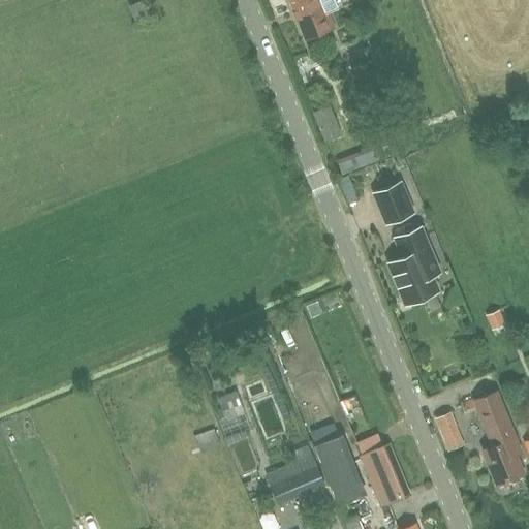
[(289,0),(305,39),(335,28),(329,12),(340,8),(337,0),(289,0)]
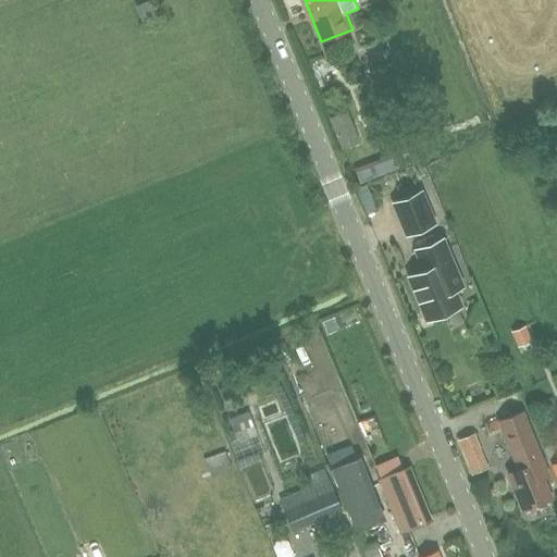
[(391,202),(405,236),(435,223),(422,190),(391,202)]
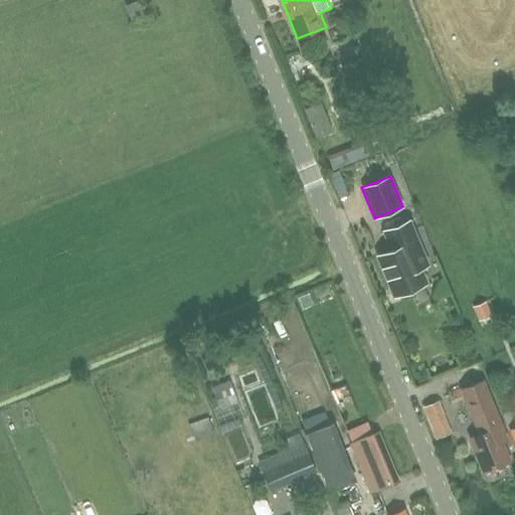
[(390,225),(390,226),(381,230),(388,248),(379,252),(395,292),(415,284),(425,280),(419,265),(426,262),(408,218),(390,225)]
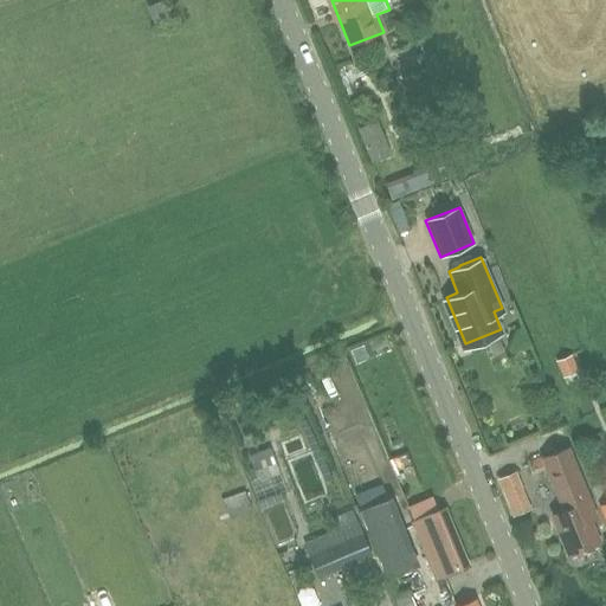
[(247,456),(253,468),(258,481),(281,471),(271,447),(247,456)]
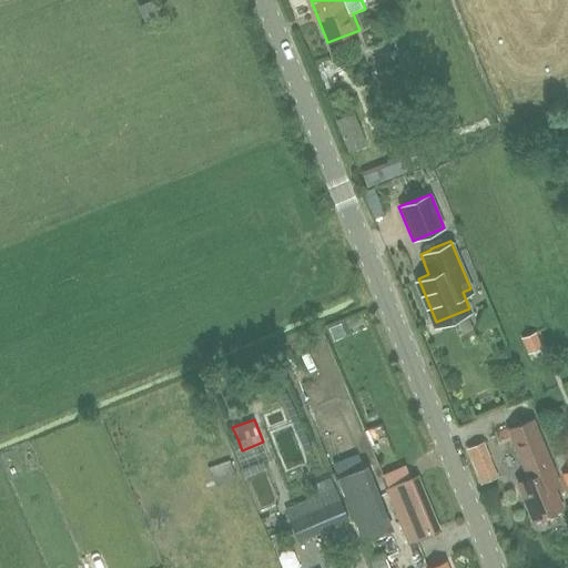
[(535,520),(564,508),(555,487),(560,486),(533,419),(510,429),(527,472),(529,470),(533,477),(519,483),(535,520)]
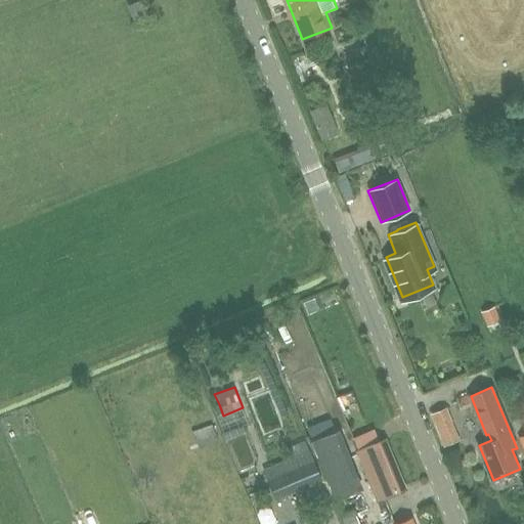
[(523,417),(513,422),(519,437),(523,446),(523,417)]
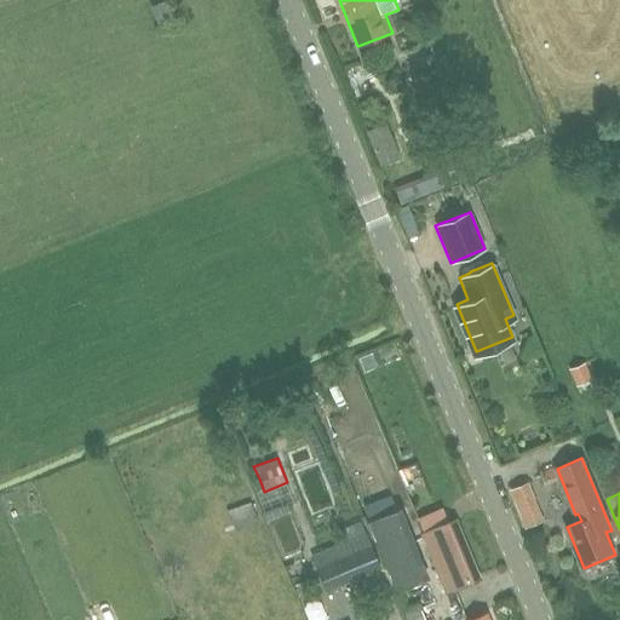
[(235,530),(258,522),(251,503),(228,511),(235,530)]
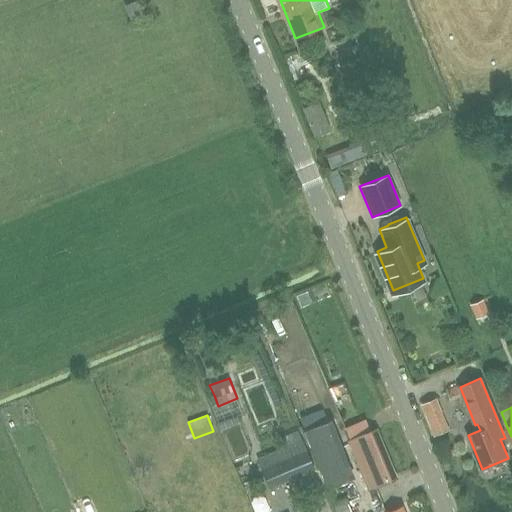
[(332,420),(312,428),(307,416),(299,419),(304,431),(305,431),(328,488),(351,478),(343,457),(346,456),(338,437),(339,437),(332,420)]
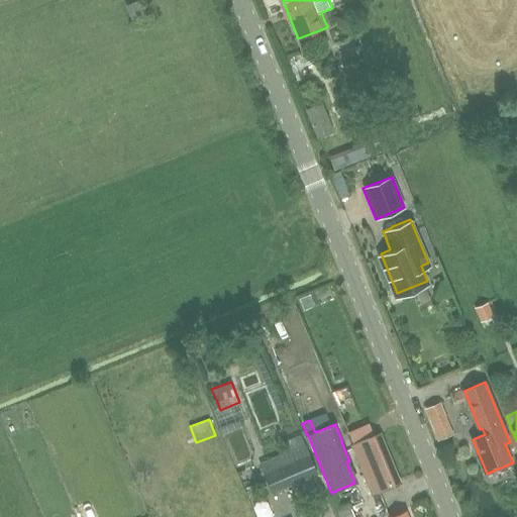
[(273,494),(318,475),(305,445),(300,435),(286,441),(290,452),(261,464),(273,494)]
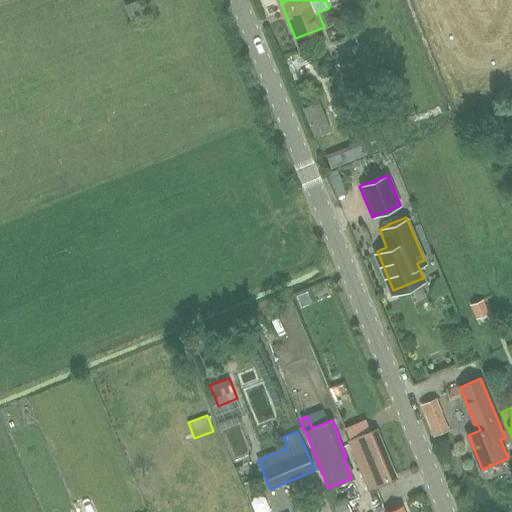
[(349,440),(371,488),(391,479),(369,431),(349,440)]
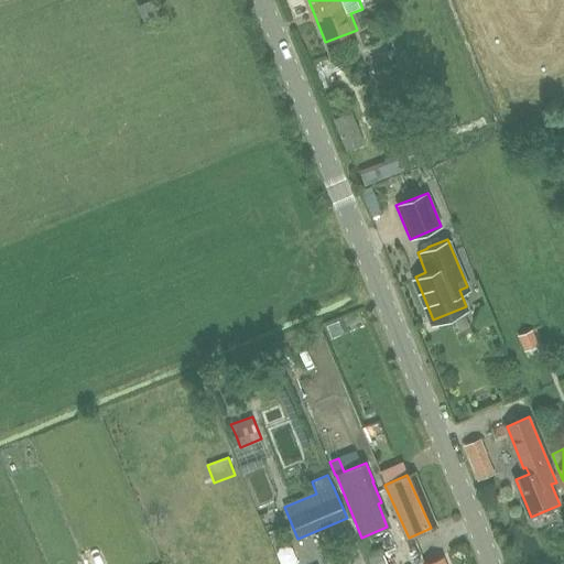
[(371,563),(387,563),(381,549),(368,554),(371,563)]
